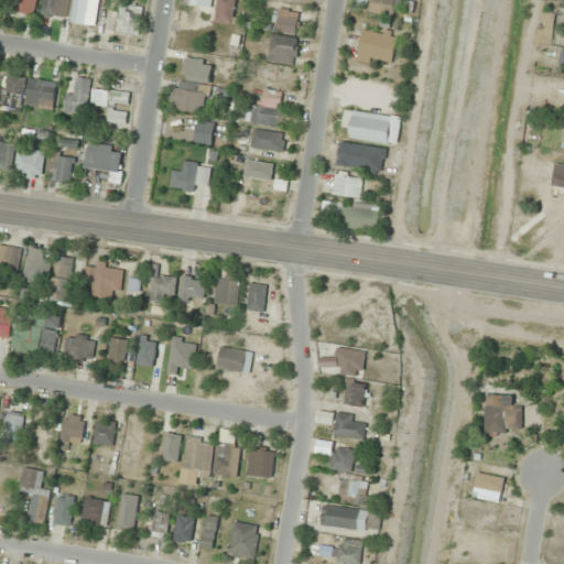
[(35,0),(17,0),(14,11),(32,15),(35,0)]
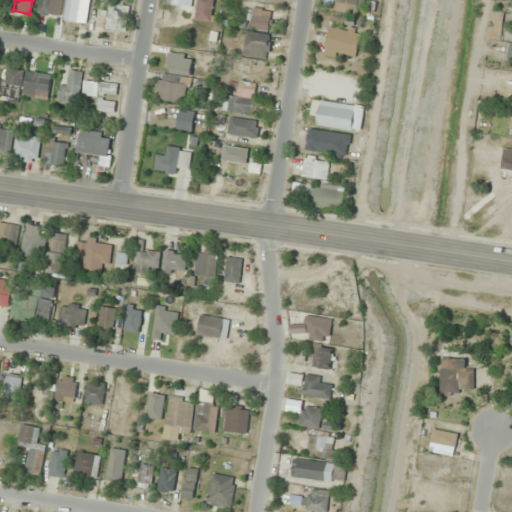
[(53,0),(38,0),(37,13),(51,15),(53,0)]
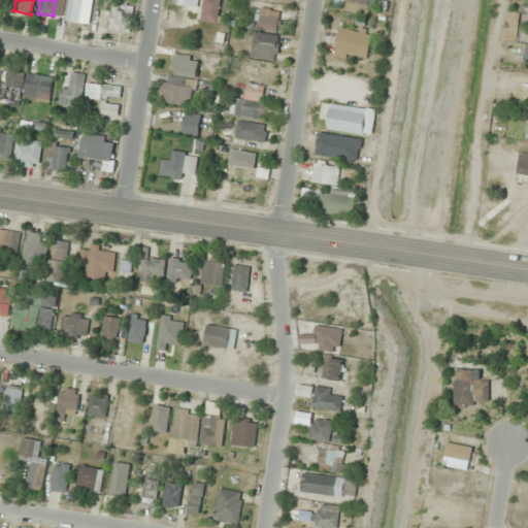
[(216,23),(219,0),(202,0),(200,20),(216,23)]
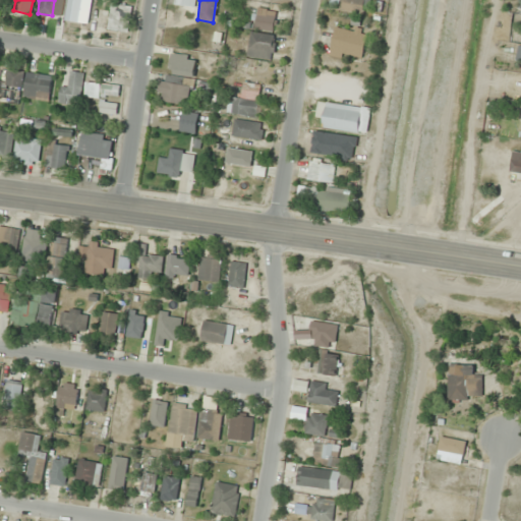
[(368,12),(369,0),(330,0),(330,8),(368,12)]
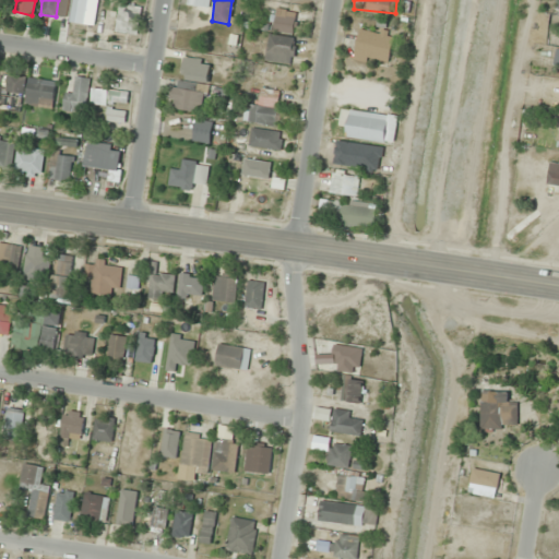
[(115,32),(137,35),(141,7),(119,3),(115,32)]
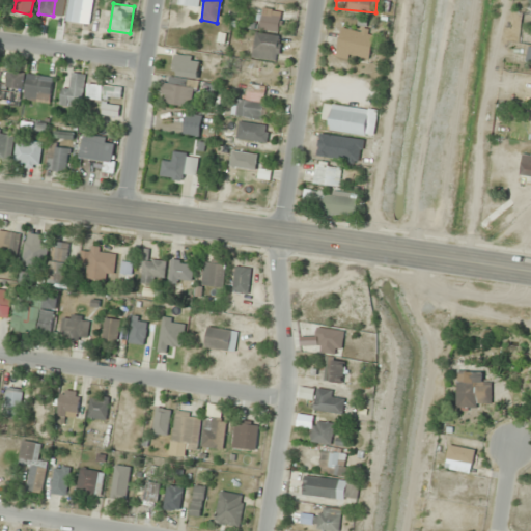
[(278,32),(282,12),(262,8),(258,28),(278,32)]
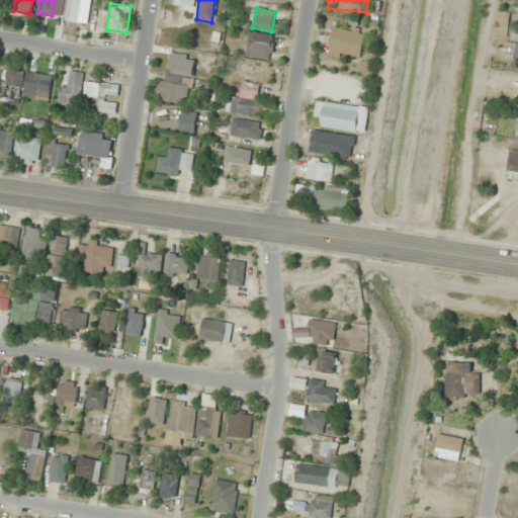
[(332,26),(327,54),(359,60),(364,32),(332,26)]
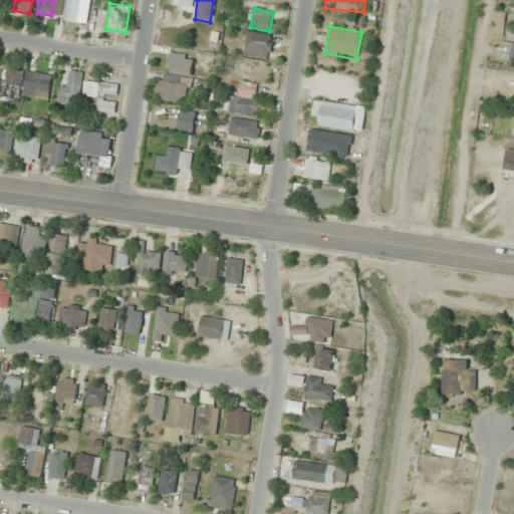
[(266,59),(270,34),(247,31),(243,56),(266,59)]
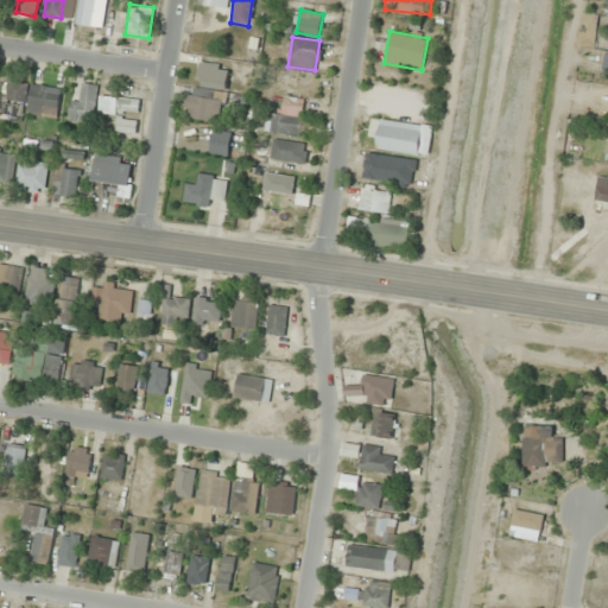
[(184,116),(222,122),(227,92),(226,92),(229,67),(198,62),(195,86),(189,84),(184,116)]
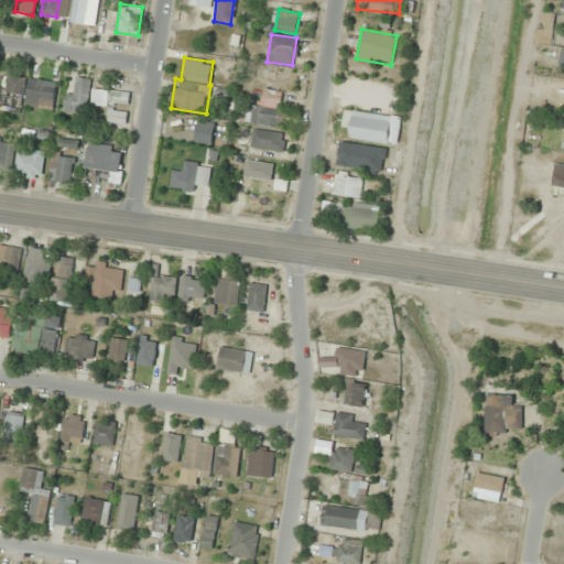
[(7,95),(24,94),(23,75),(6,76),(7,95)]
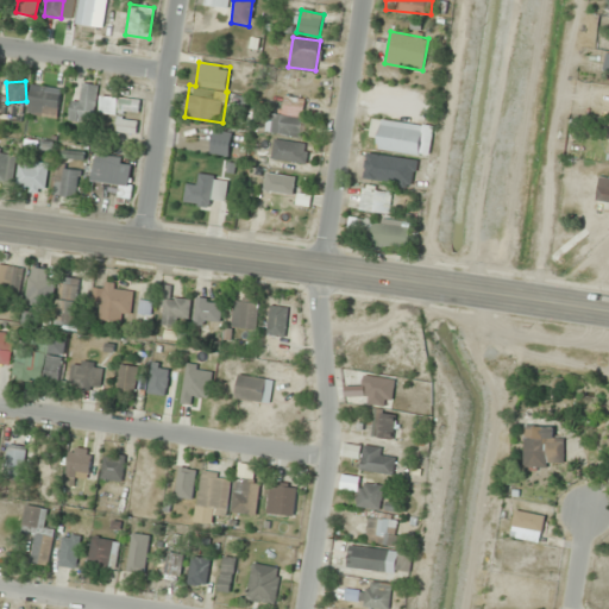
[(68,98),(70,121),(96,119),(93,83),(83,85),(85,96),(68,98)]
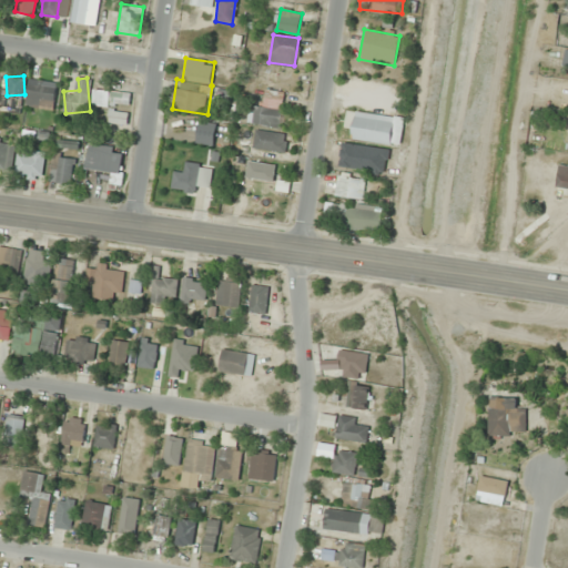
[(54,82),(27,81),(27,105),(53,107),(54,82)]
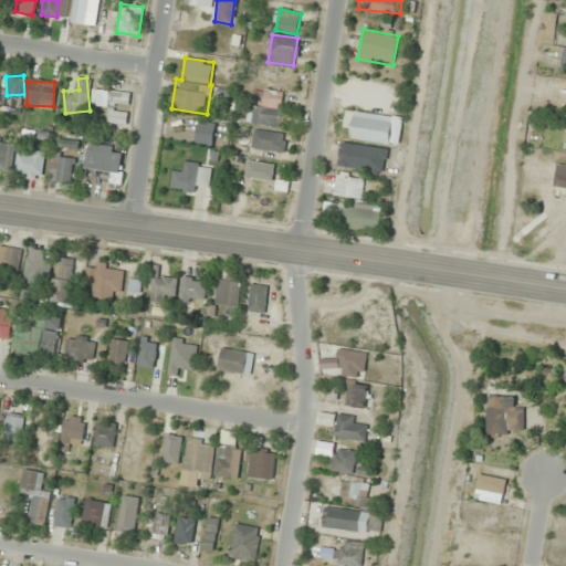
[(129,92),(93,88),(92,103),(128,106),(129,92)]
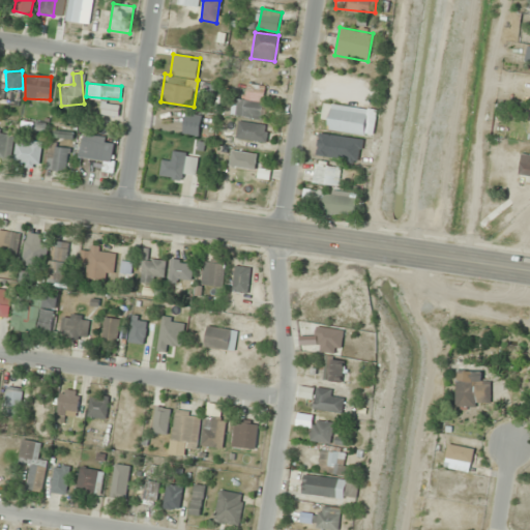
[(230,114),(259,120),(266,86),(246,83),(242,101),(233,99),(230,114)]
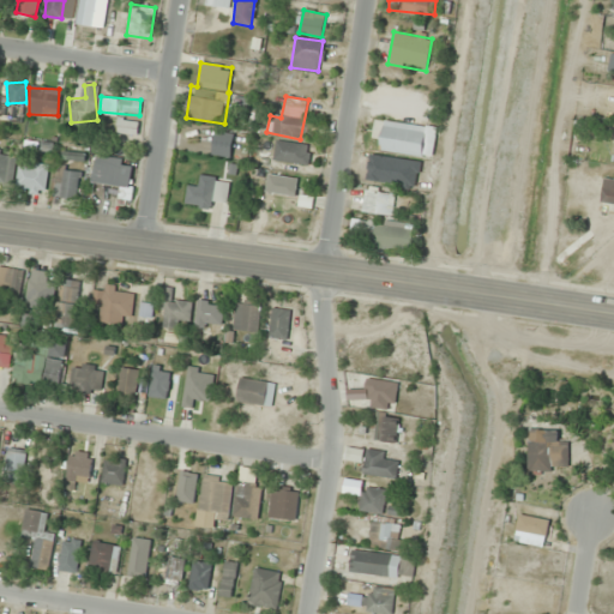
[(116,133),(138,134),(139,121),(118,119),(116,133)]
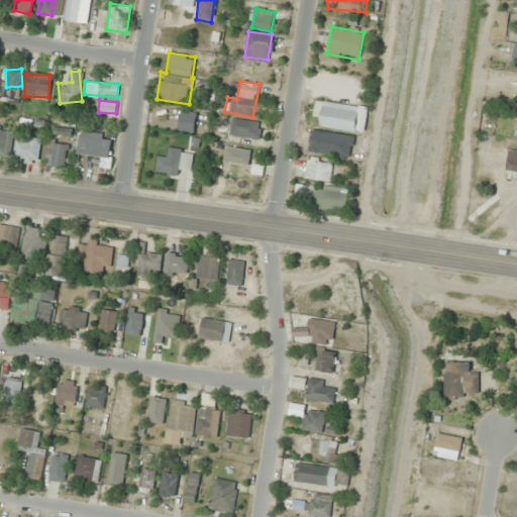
[(368,107),(323,101),(319,127),(365,133),(368,107)]
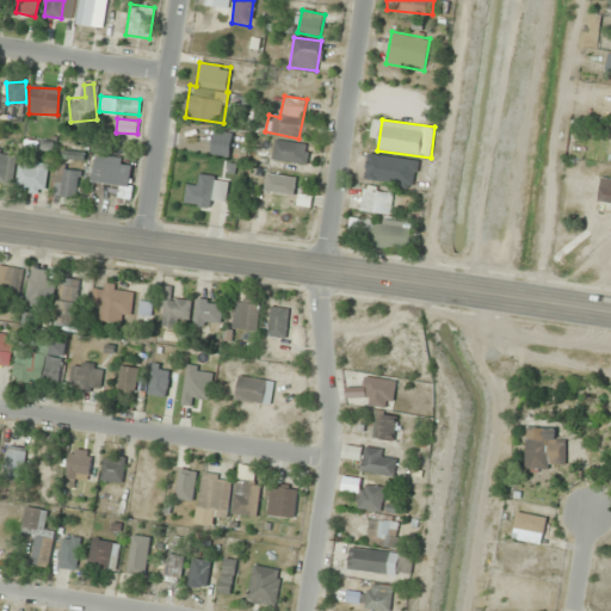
[(306,165),(309,146),(275,139),(270,158),(306,165)]
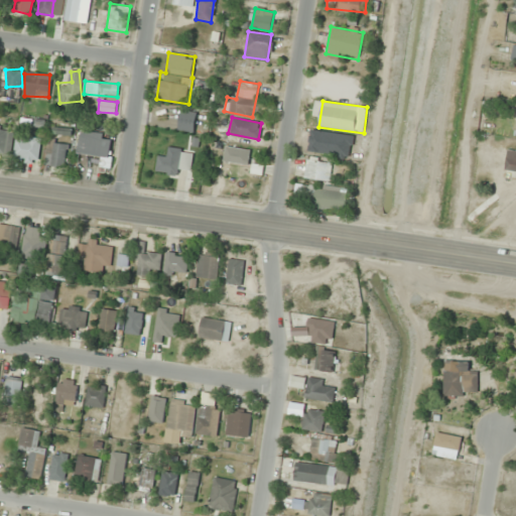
[(0,152),(10,153),(11,126),(0,125),(0,152)]
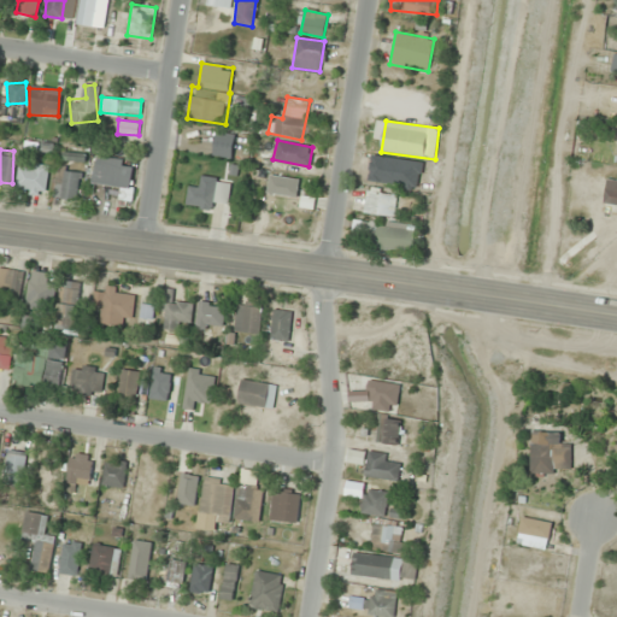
[(94,186),(133,186),(133,158),(94,158),(94,186)]
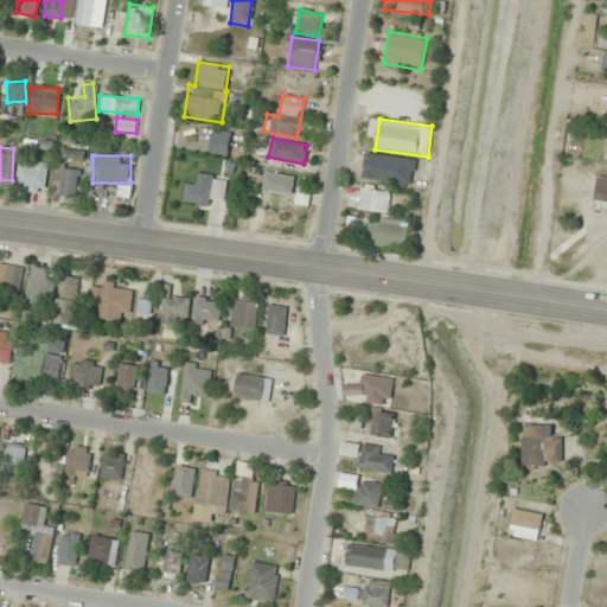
[(45,161),(17,161),(17,190),(45,190),(45,161)]
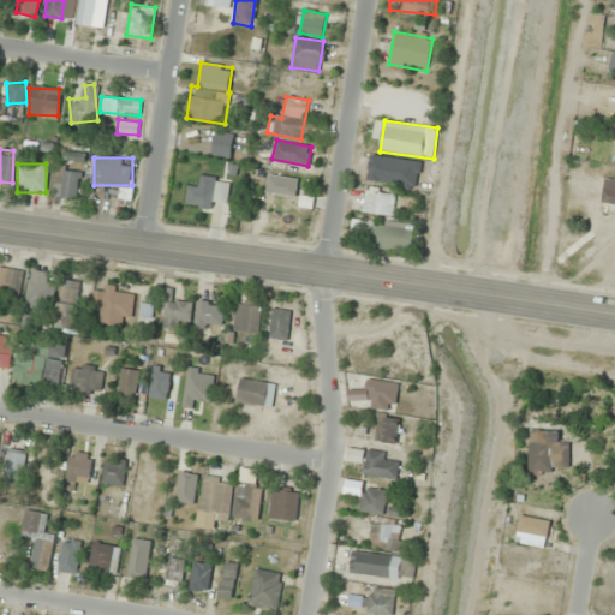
[(76,201),(79,169),(55,166),(52,197),(76,201)]
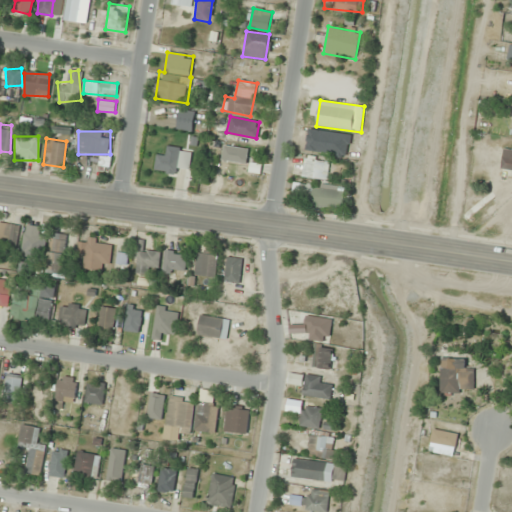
[(249,148),(223,144),(221,159),(246,164),(249,148)]
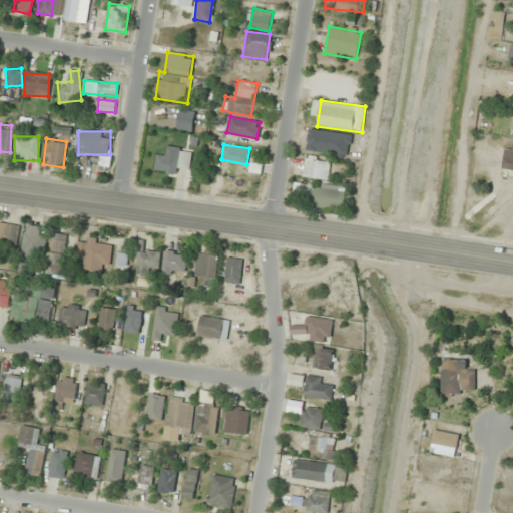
[(179,156),(155,155),(154,171),(178,172),(178,169),(190,170),(191,152),(179,151),(179,156)]
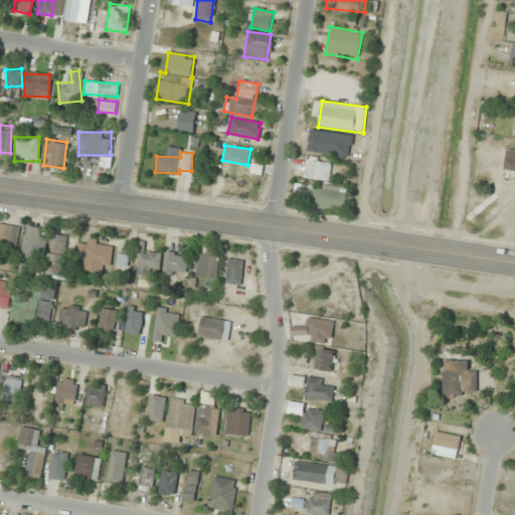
[(329,180),(330,161),(306,158),(304,178),(329,180)]
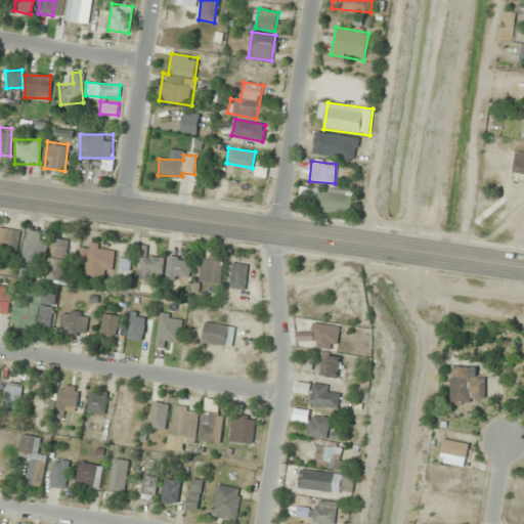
[(347,216),(353,195),(322,186),(316,207),(347,216)]
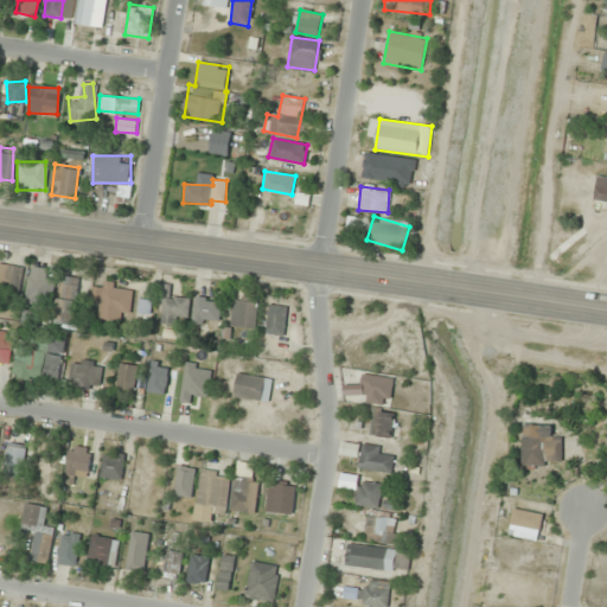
[(0,292),(14,298),(24,269),(0,262),(0,292)]
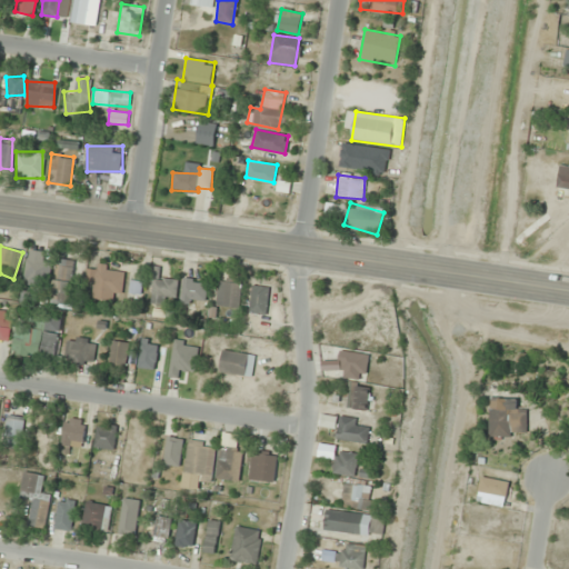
[(52,262),(45,260),(46,252),(29,249),(22,282),(48,288),(52,262)]
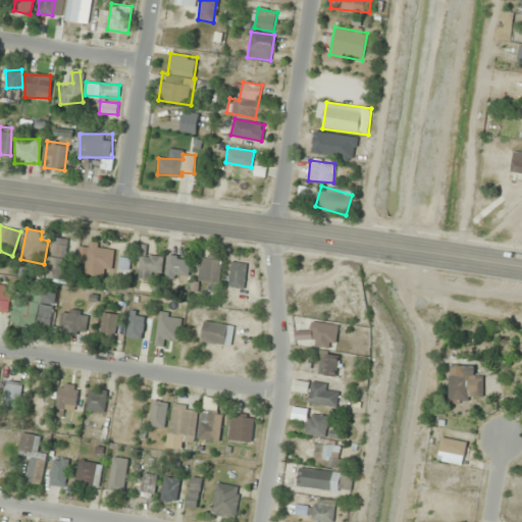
[(65,282),(65,238),(50,238),(50,282),(65,282)]
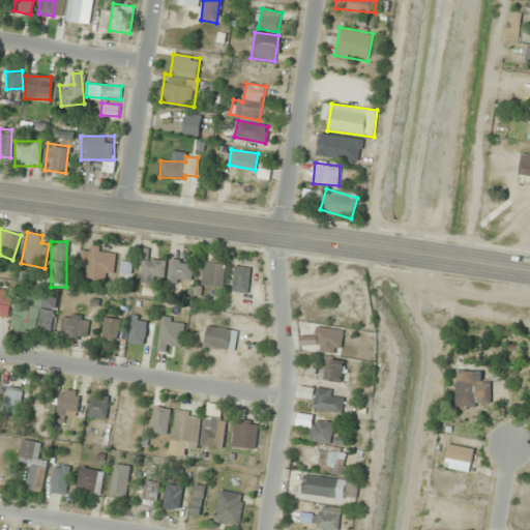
[(106,282),(117,255),(86,242),(77,263),(88,268),(86,273),(106,282)]
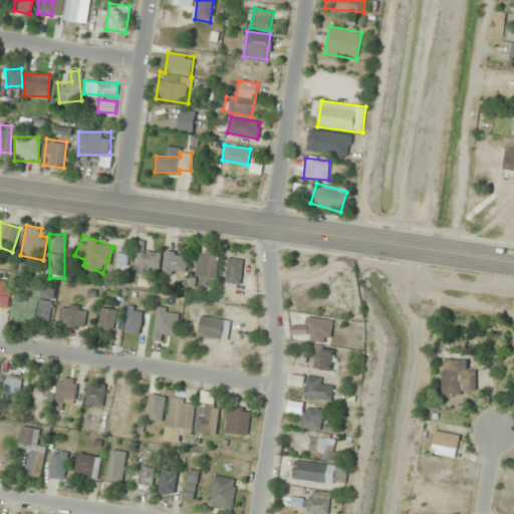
[(136,274),(159,274),(160,252),(137,251),(136,274)]
